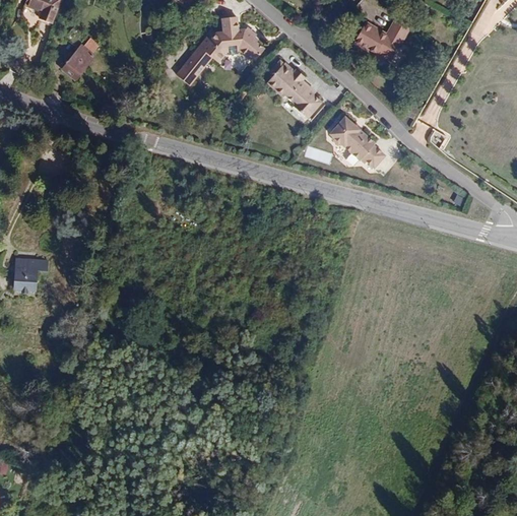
[(55,19),(62,0),(29,0),(29,1),(46,8),(44,14),(55,19)]
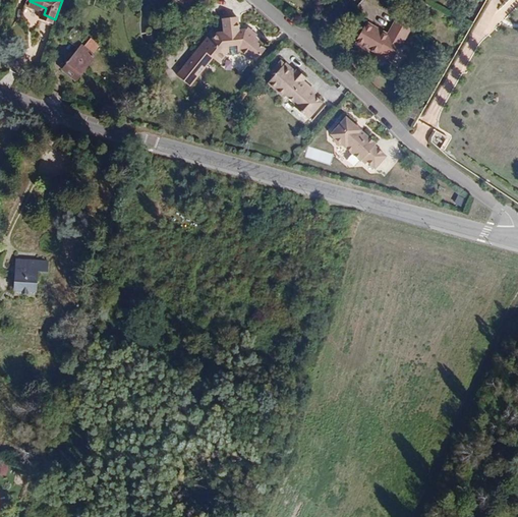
[(394,57),(413,23),(399,15),(390,32),(387,35),(382,32),(384,27),(369,19),(356,40),(378,52),(379,49),(394,57)]
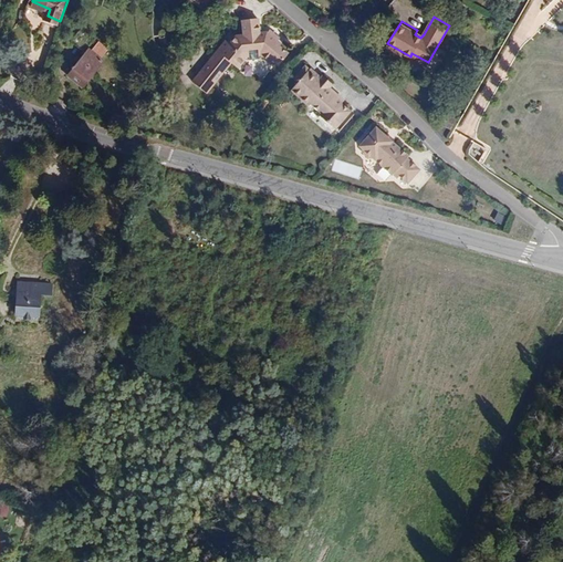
[(279,45),(281,43),(277,40),(268,32),(259,33),(257,18),(241,19),(243,34),(238,35),(230,44),(226,41),(193,82),(207,93),(231,63),(238,68),(247,58),(250,60),(260,59),(262,55),(273,65),(280,64),(288,53),(279,45)]
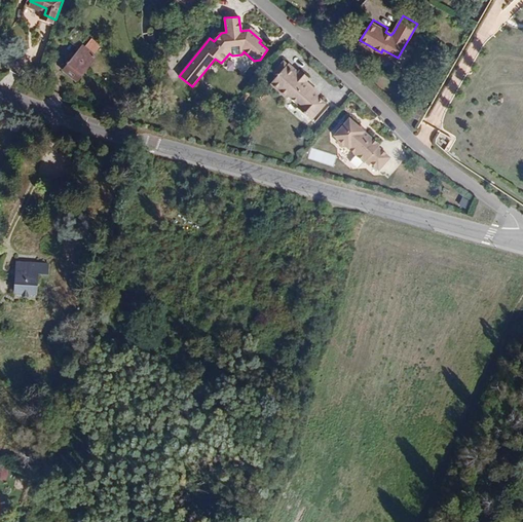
[(100,53),(107,46),(78,24),(70,34),(84,46),(68,66),(81,77),(90,66),(123,92),(133,81),(100,53)]
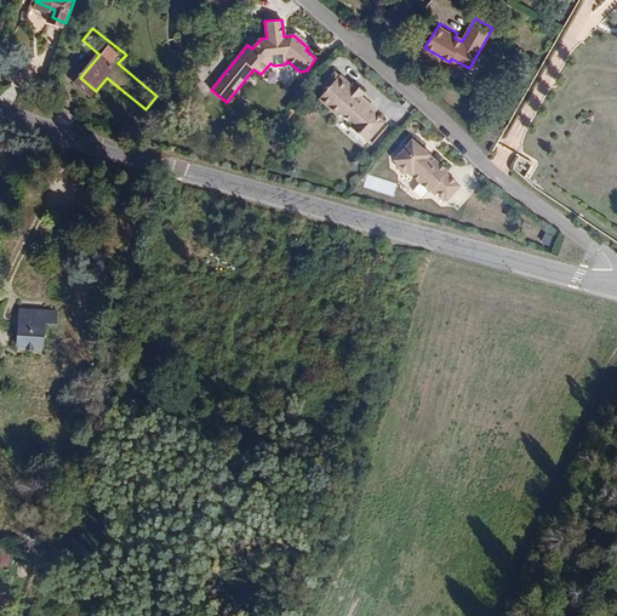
[(306,41),(295,33),(293,35),(303,44),(306,41)]
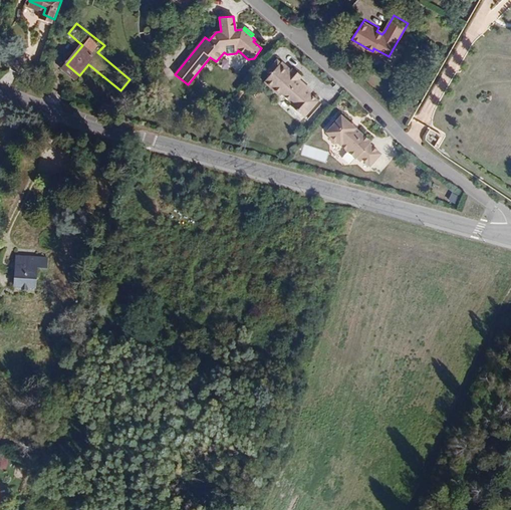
[(310,90),(298,79),(300,76),(303,73),(294,65),(292,66),(283,58),(282,59),(278,56),(269,66),(272,69),(265,77),(283,93),(285,91),(294,100),(292,102),(306,114),(320,99),(310,90)]
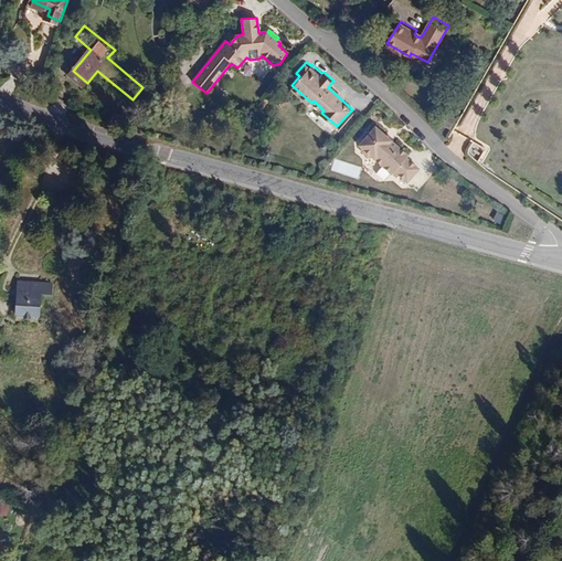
[(328,87),(341,99),(345,96),(330,84),(328,87)]
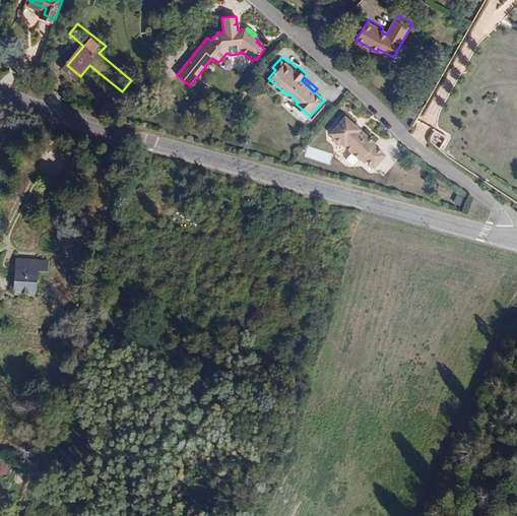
[(356,124),(346,115),(330,130),(333,133),(332,133),(333,137),(337,141),(340,142),(341,141),(359,158),(363,162),(365,160),(372,168),(384,155),(373,144),(375,143),(360,128),(359,129),(354,125),(356,124)]
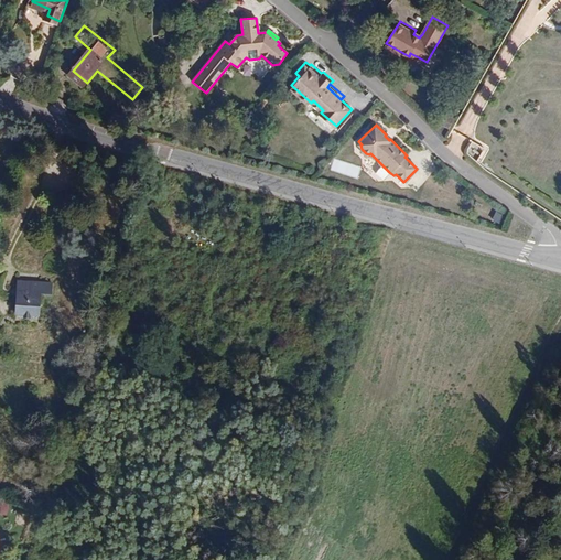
[(474,139),(471,151),(483,155),(487,142),(474,139)]
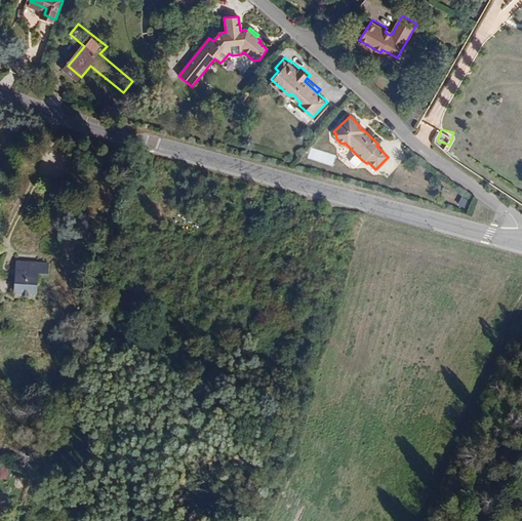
[(87,170),(91,158),(78,153),(74,166),(87,170)]
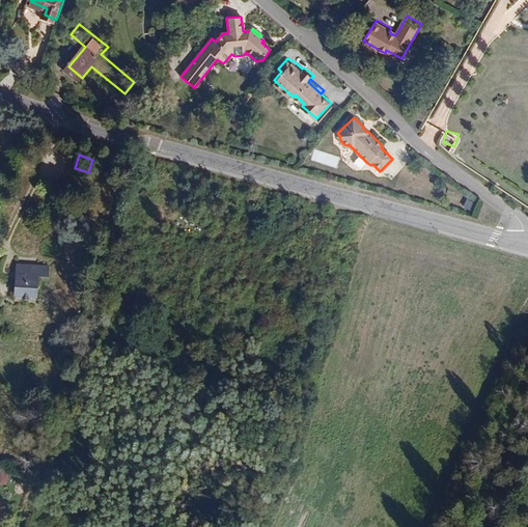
[(467,202),(474,206),(478,198),(471,195),(467,202)]
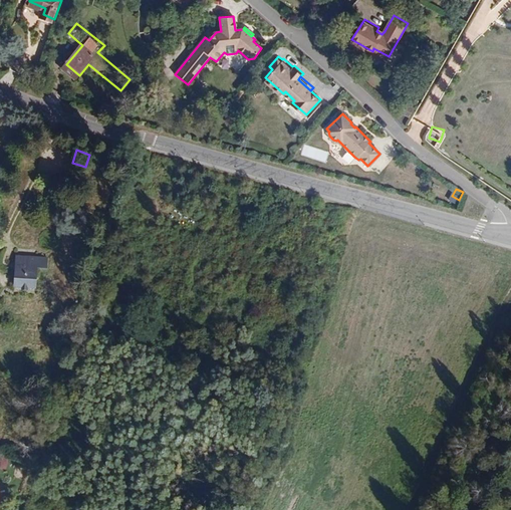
[(38,284),(40,264),(49,265),(50,255),(20,252),(17,282),(24,283),(24,285),(30,286),(30,284),(38,284)]
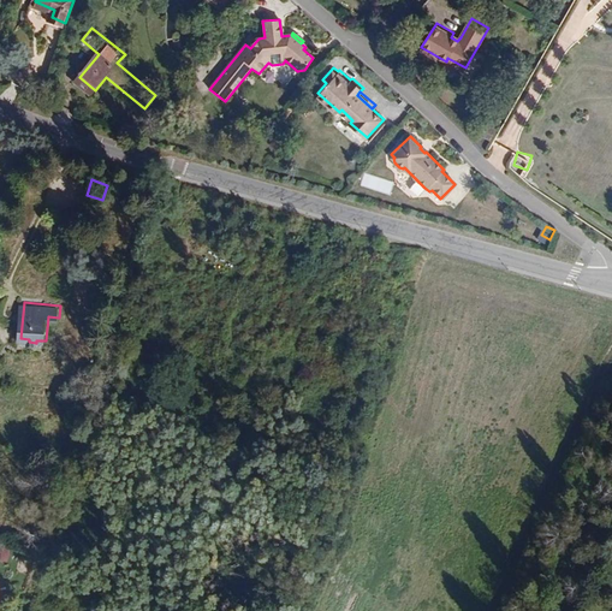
[(30,569),(34,559),(23,555),(19,564),(30,569)]
